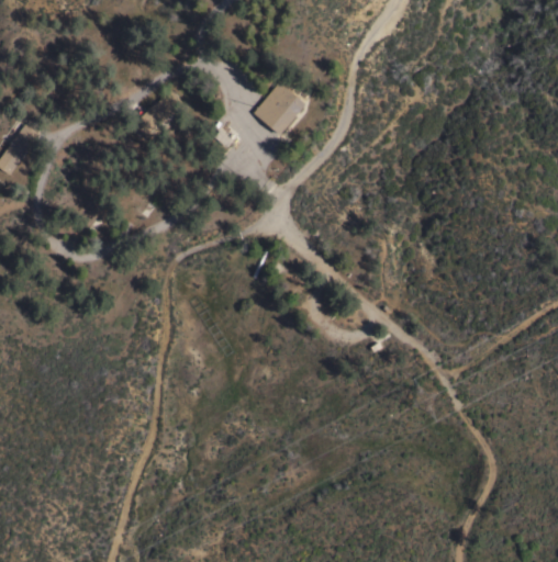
[(282,134),(255,112),(267,98),(281,80),(308,102),(282,134)]
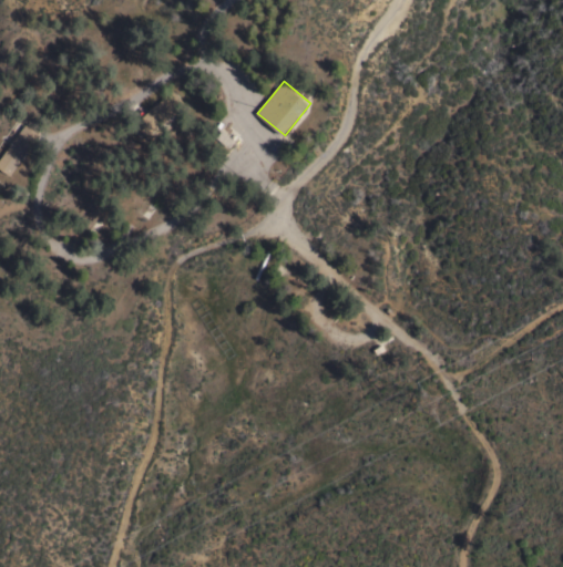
[(150,137),(137,123),(174,90),(186,103),(150,137)]
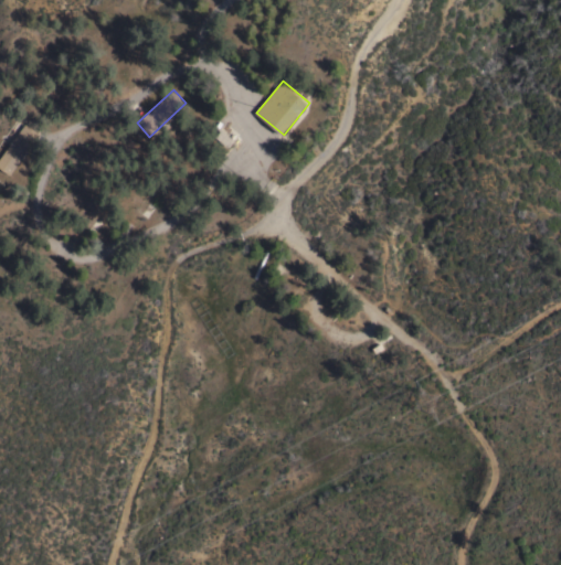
[(9,176),(0,168),(0,157),(24,125),(39,135),(9,176)]
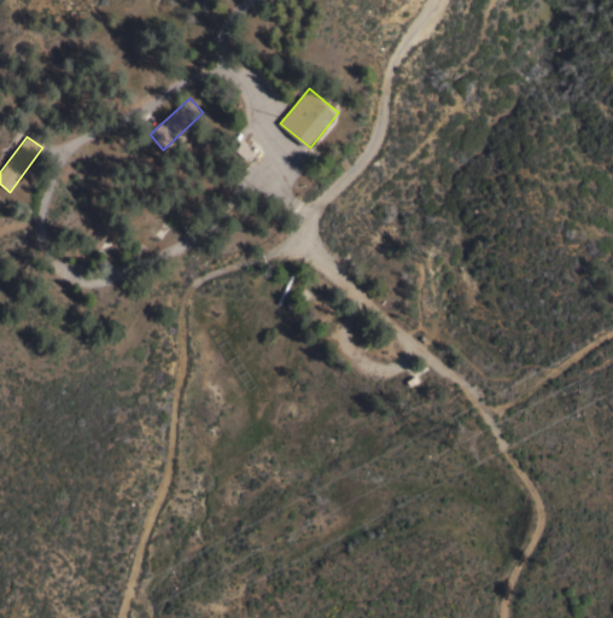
[(245,167),(232,155),(245,141),(258,153),(245,167)]
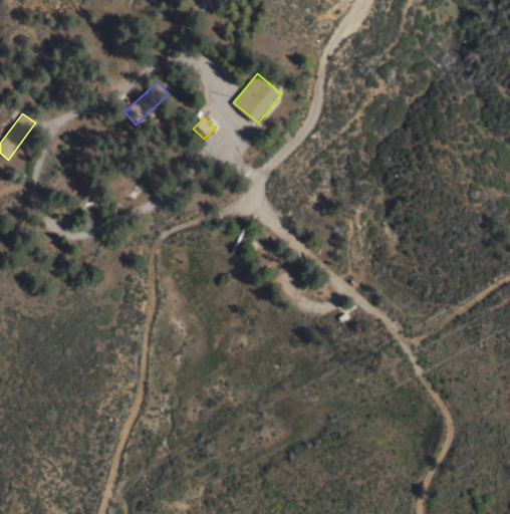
[(338,316),(342,314),(346,312),(346,313),(349,318),(340,322),(338,316)]
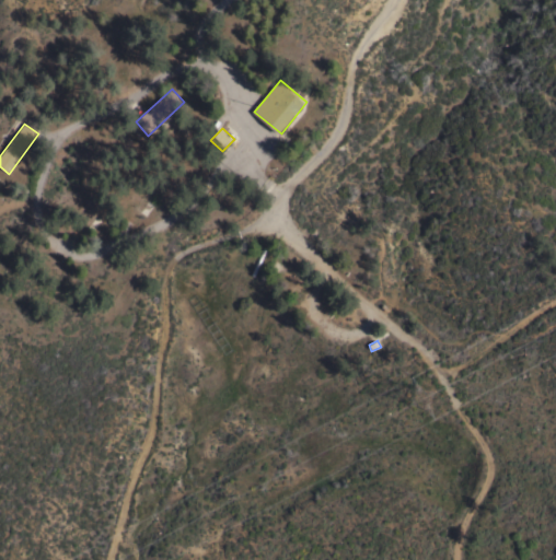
All buildings are outlined.
